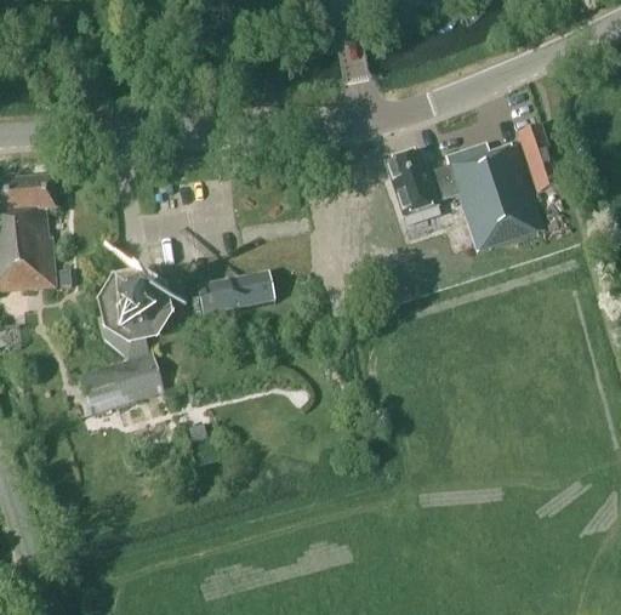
[(517,132),(536,191),(559,182),(540,125),(517,132)]
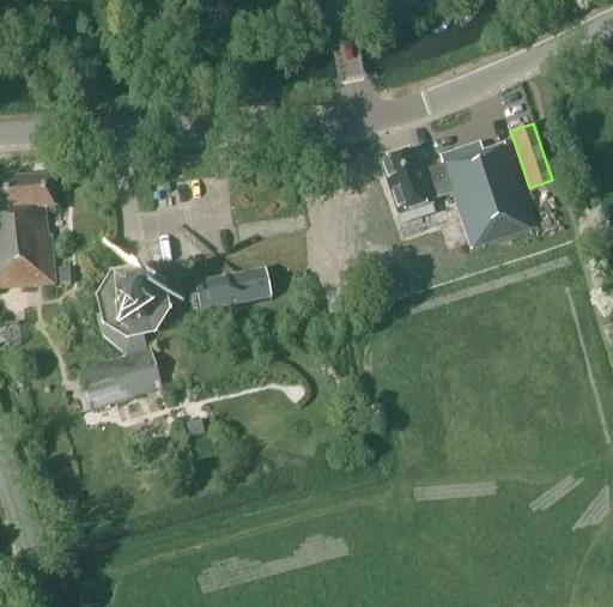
[(480,141),(439,155),(442,163),(422,170),(414,150),(380,162),(396,213),(432,201),(431,198),(451,192),(471,249),(538,226),(509,141),(483,150),(480,141)]
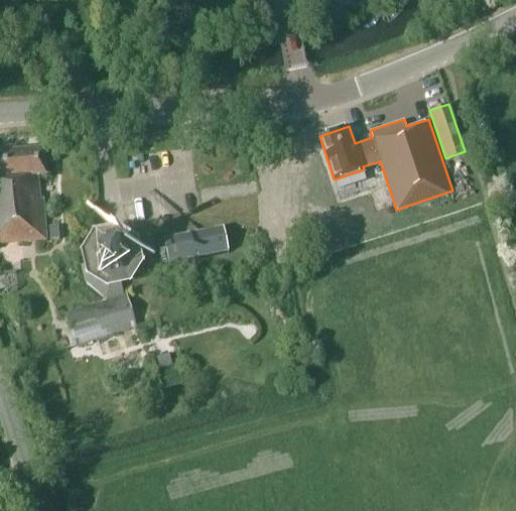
[(46,173),(44,146),(0,149),(0,241),(45,237),(42,196),(39,197),(37,174),(46,173)]
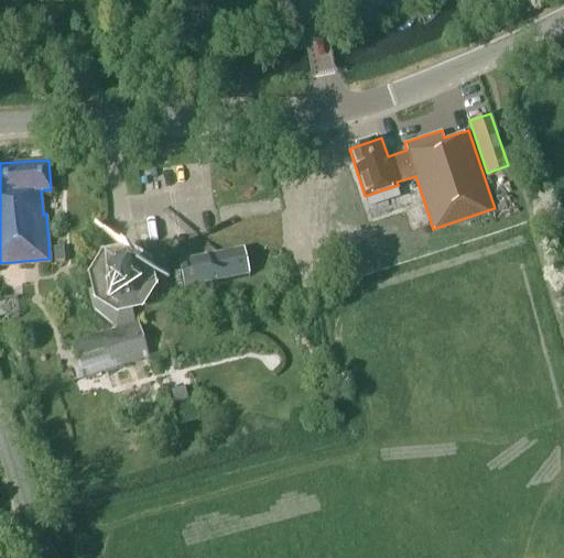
[(64,258),(63,244),(53,244),(54,259),(64,258)]
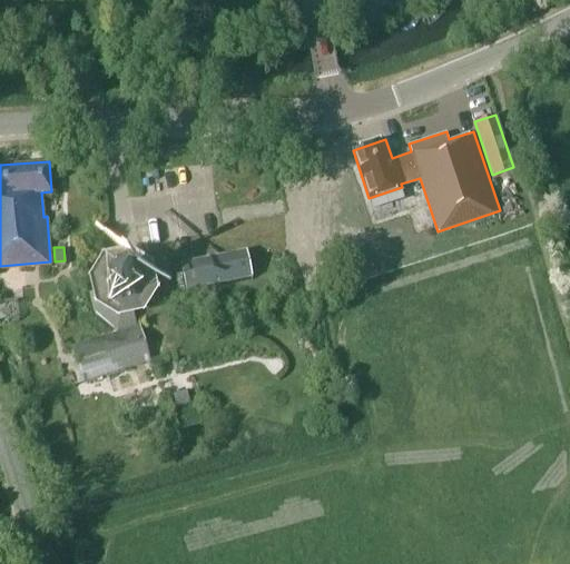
[(252,275),(246,249),(180,263),(186,288),(252,275)]
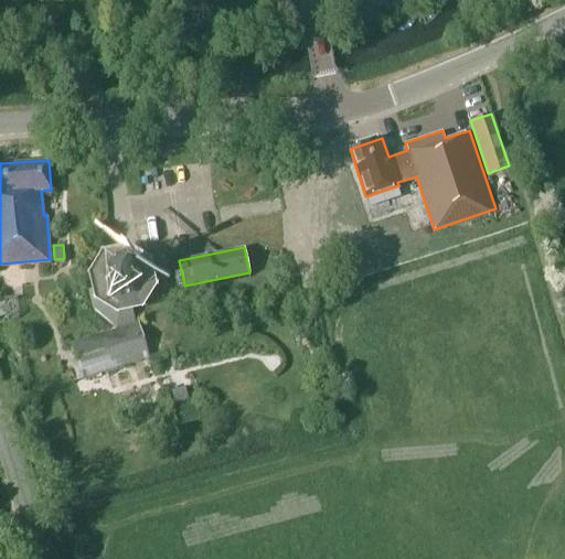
[(94,307),(119,326),(138,321),(138,320),(135,321),(131,302),(135,302),(142,289),(139,272),(126,265),(110,268),(102,281),(103,282),(89,287),(94,307)]
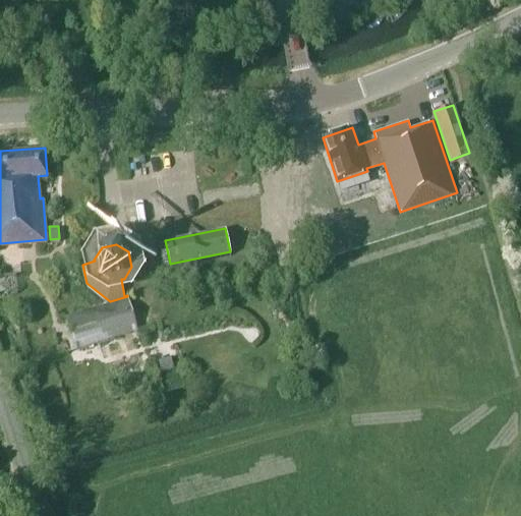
[(127,296),(110,301),(66,314),(76,346),(137,327),(127,296)]
